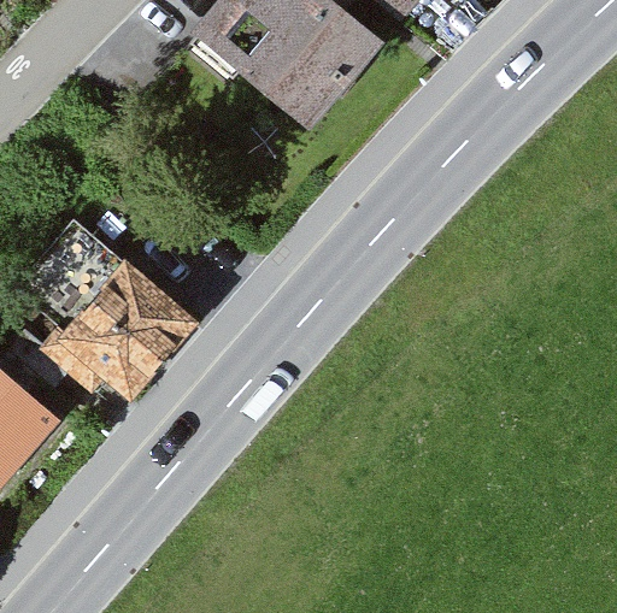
[(225,0),(199,31),(312,128),(383,43),(341,9),(348,0),(225,0)]
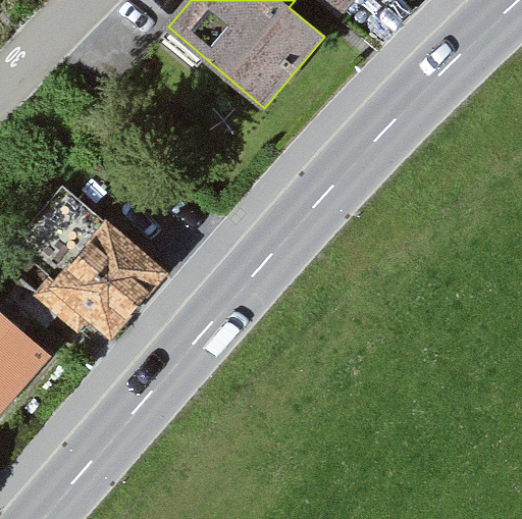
[(337,0),(347,8),(354,0),(337,0)]
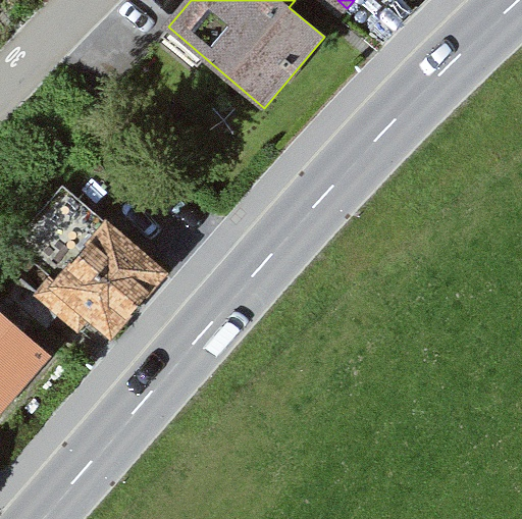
[(48,275),(32,294),(77,333),(89,320),(111,340),(168,272),(63,184),(12,244),(48,275)]
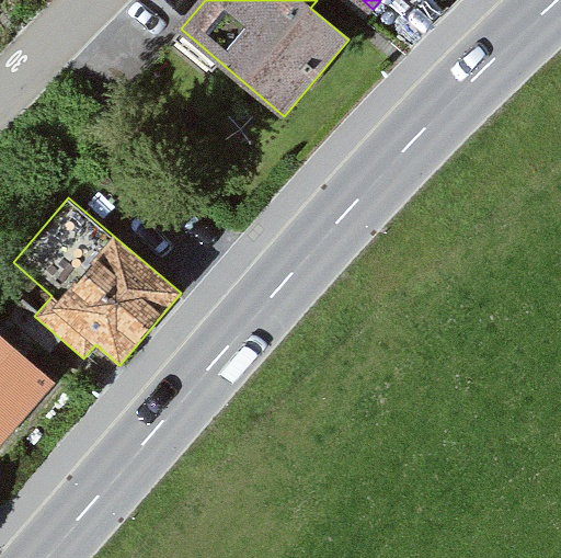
[(0,337),(0,440),(52,383),(0,337)]
